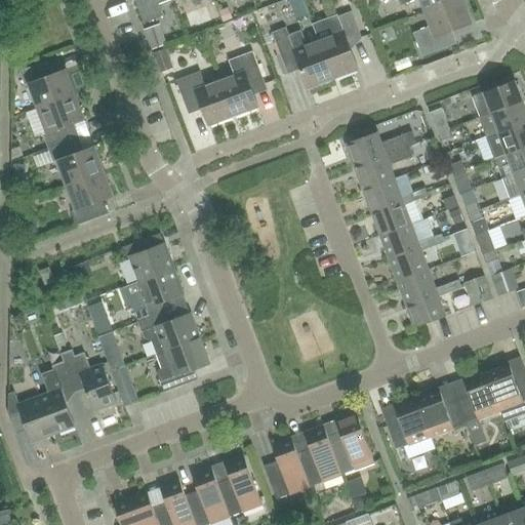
[(158,4),(169,0),(134,0),(144,24),(163,16),(158,4)]
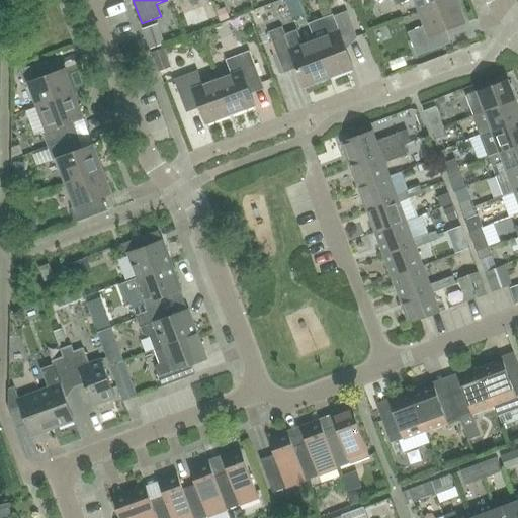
[(414,0),(419,12),(451,0),(395,0),(397,5),(409,0),(414,0)]
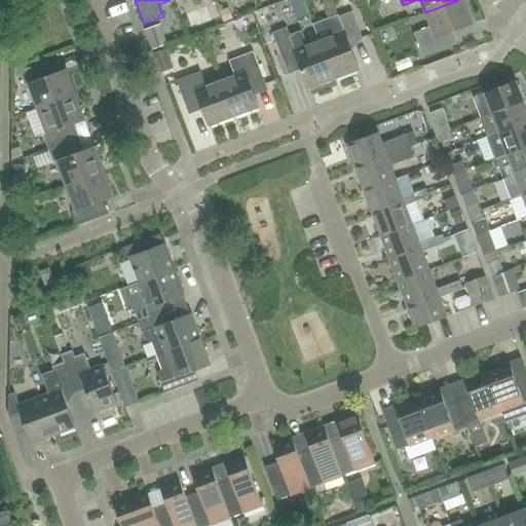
[(462,0),(458,0),(425,12),(430,27),(413,33),(422,57),(451,46),(446,33),(472,24),(462,0)]
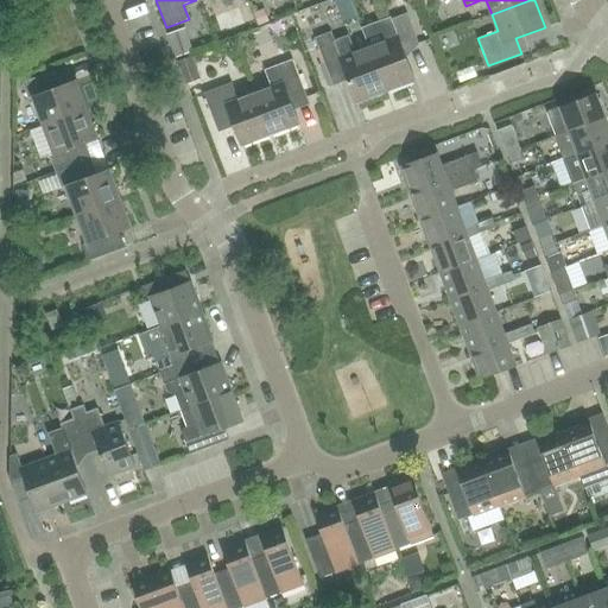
[(391,19),(362,30),(368,49),(369,48),(385,90),(415,80),(403,51),(418,45),(406,13),(391,19)]
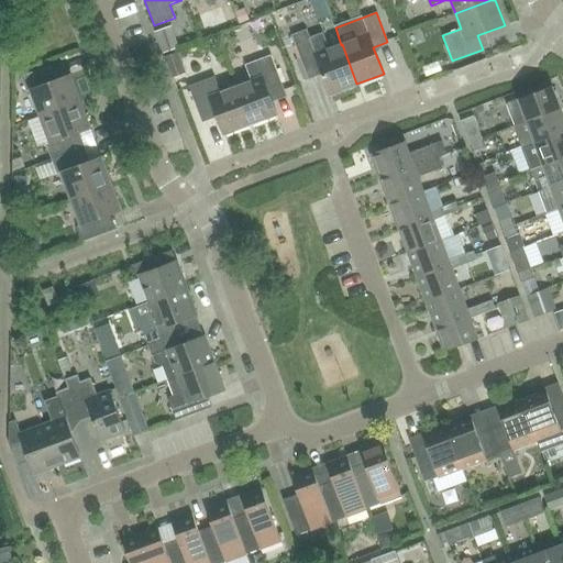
[(306,30),(291,35),(305,73),(320,67),(330,95),(356,84),(342,44),(341,45),(329,50),(323,36),(310,42),(306,30)]
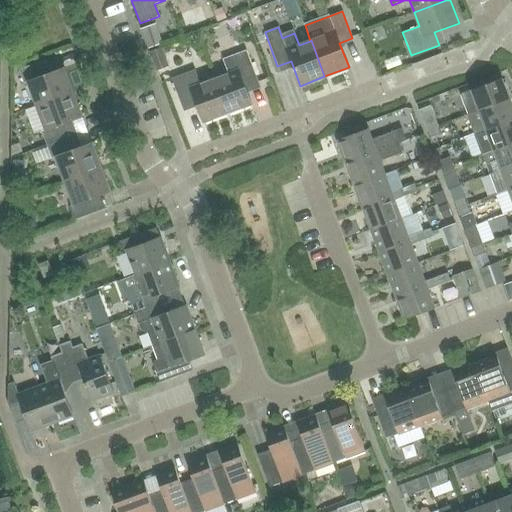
[(161,48),(149,52),(156,71),(168,66),(161,48)]
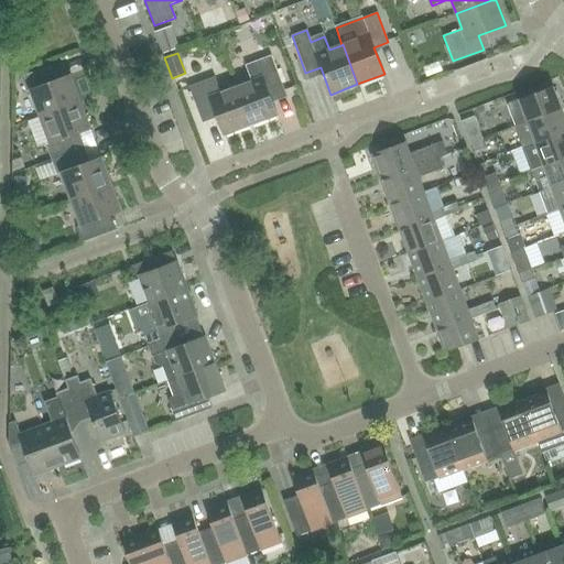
[(236,87),(250,125),(277,115),(268,90),(282,85),(271,55),(245,65),(251,82),(236,87)]
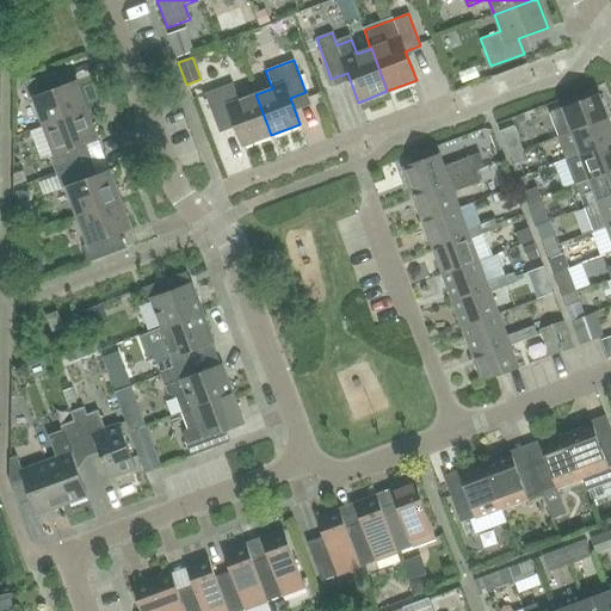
[(43,127),(86,110),(75,81),(63,86),(57,71),(22,84),(28,100),(34,98),(43,127)]
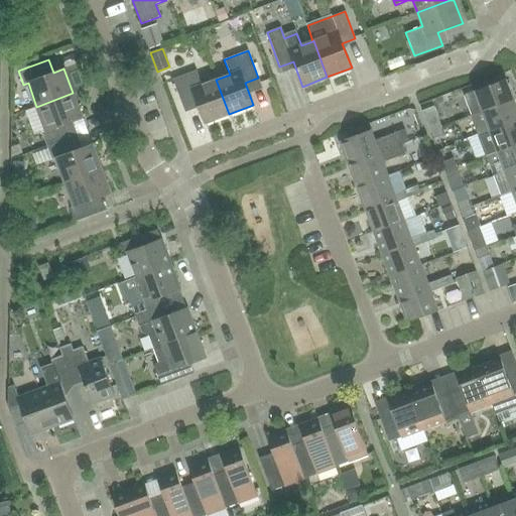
[(229,114),(216,80),(202,86),(197,71),(172,80),(184,112),(198,107),(205,123),(229,114)]
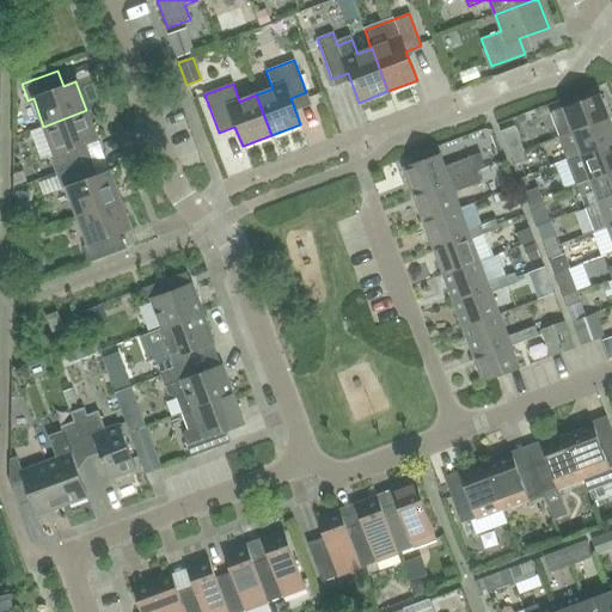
[(560,138),(609,118),(599,95),(550,112),(560,138)]
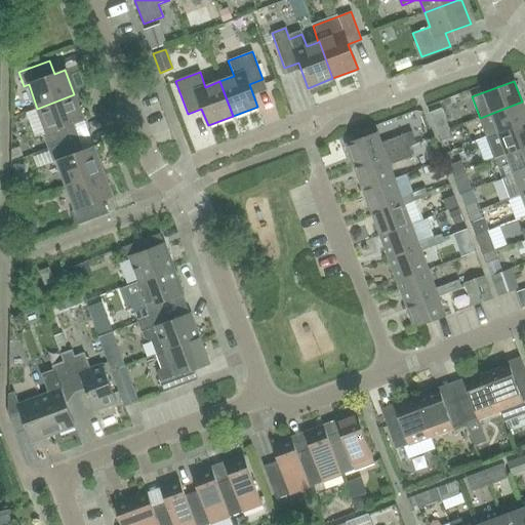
[(47,149),(78,137),(73,124),(83,120),(74,94),(37,109),(46,133),(42,134),(47,149)]
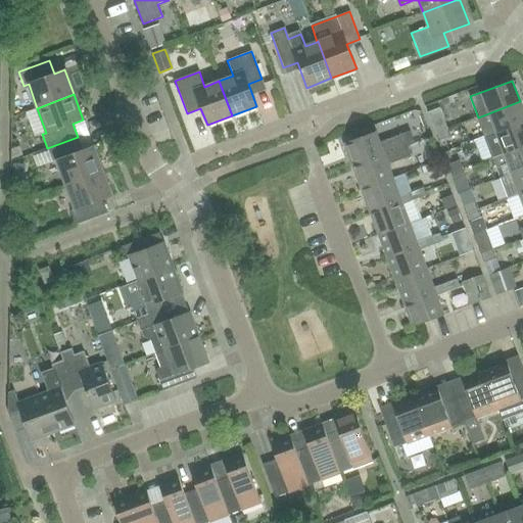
[(522,123),(522,109),(520,101),(478,117),(485,138),(522,123)]
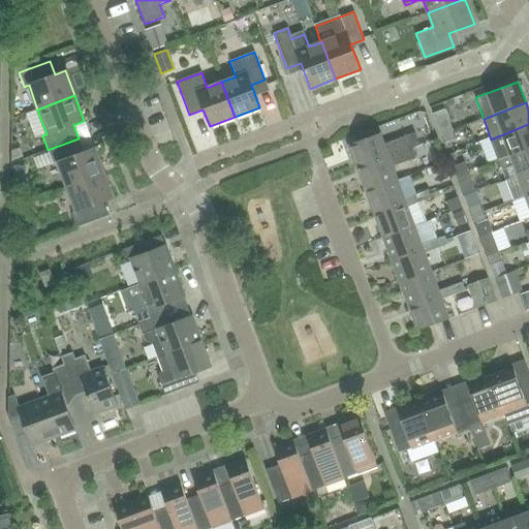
[(440,134),(453,130),(444,109),(432,114),(440,134)]
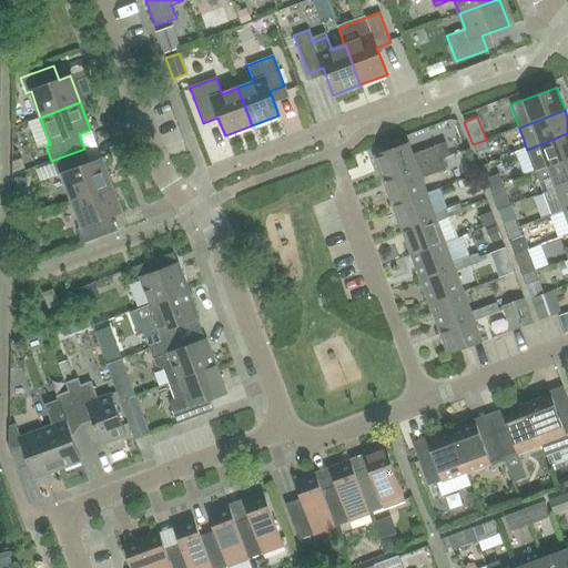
[(567,133),(527,150),(535,171),(567,159),(567,133)]
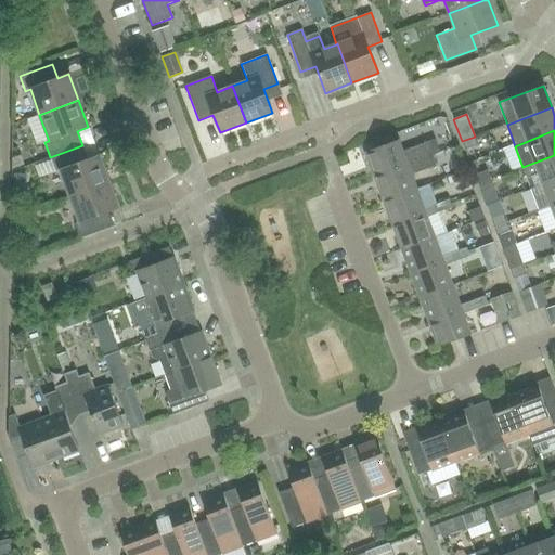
[(462,141),(465,150),(478,145),(475,137),(462,141)]
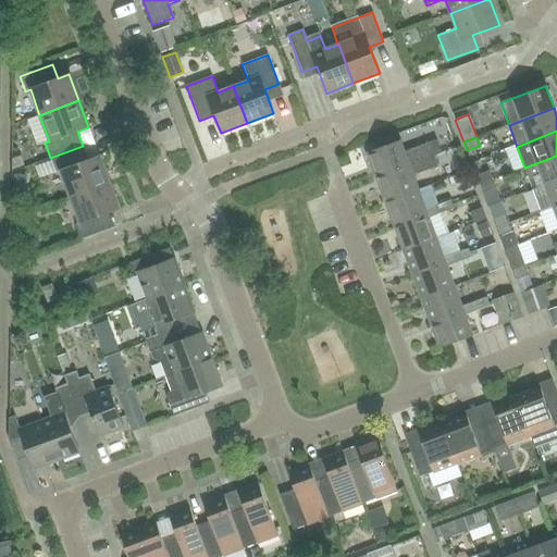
[(399,140),(367,152),(375,177),(409,165),(410,170),(422,164),(420,157),(432,151),(433,156),(442,152),(437,141),(405,153),(399,140)]
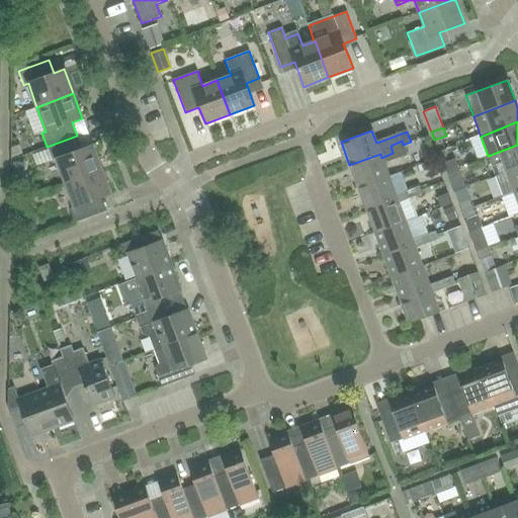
[(65,183),(101,169),(92,145),(82,149),(77,136),(47,147),(52,160),(56,159),(65,183)]
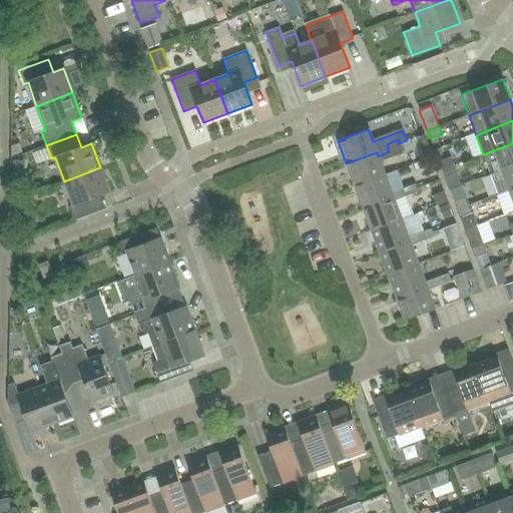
[(377,152),(346,163),(354,186),(385,174),(380,161),(403,153),(399,143),(398,139),(387,144),(389,151),(378,156),(377,152)]
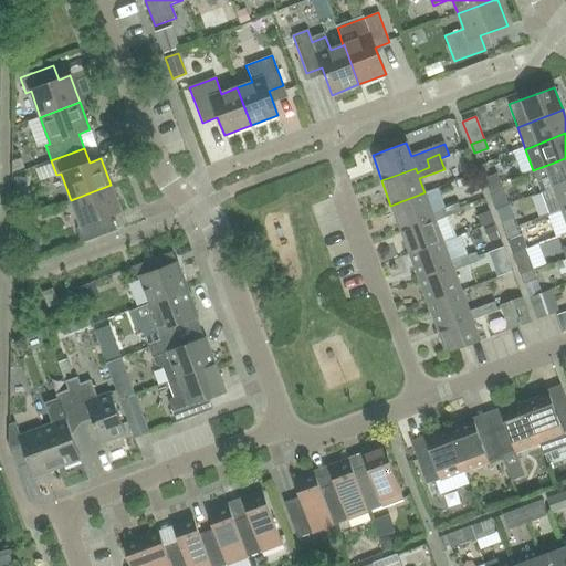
[(553,188),(565,182),(565,158),(533,170),(537,181),(549,177),(553,188)]
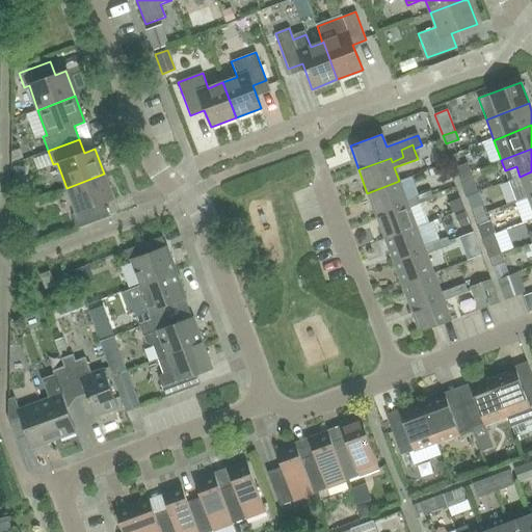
[(33,161),(38,176),(55,169),(50,155),(33,161)]
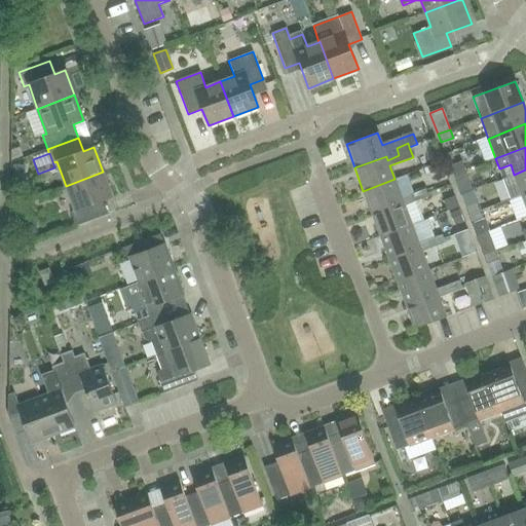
[(452,175),(464,170),(461,161),(449,166),(452,175)]
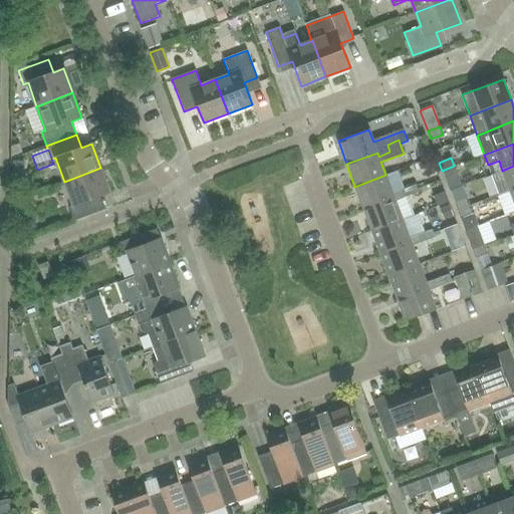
[(442,171),(446,179),(457,174),(454,166),(442,171)]
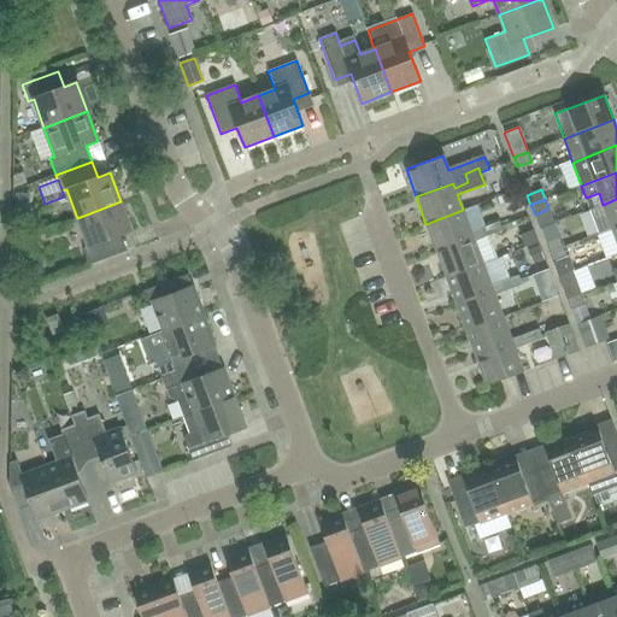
[(612,229),(616,227),(616,199),(603,205),(589,210),(599,234),(612,229)]
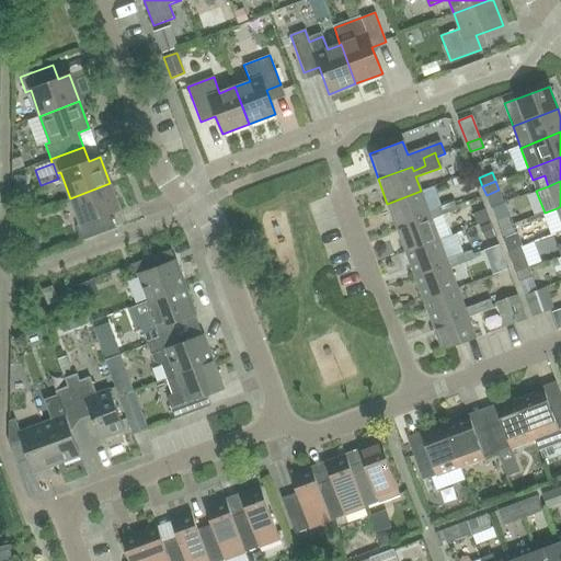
[(81,241),(114,229),(109,215),(119,210),(110,183),(70,198),(80,225),(76,226),(81,241)]
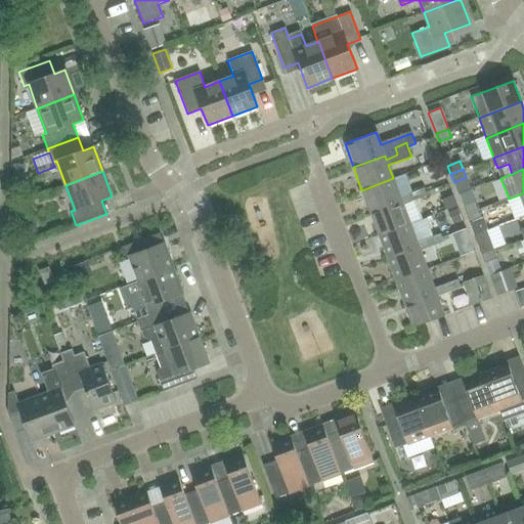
[(411,192),(400,197),(393,178),(361,190),(370,213),(401,201),(403,205),(415,201),(411,192)]
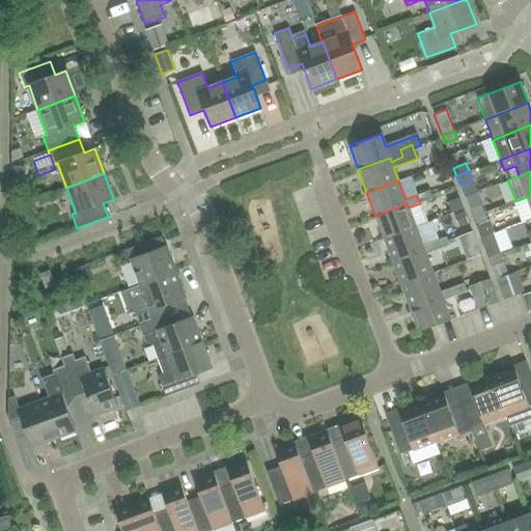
[(417,195),(420,203),(431,199),(428,191),(417,195)]
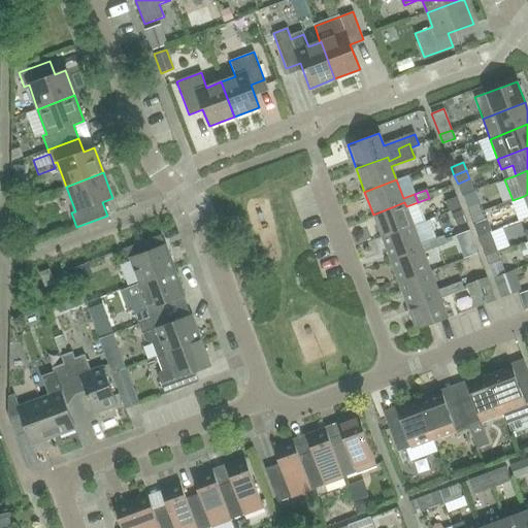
[(414,226),(406,206),(404,202),(373,215),(382,237),(414,226)]
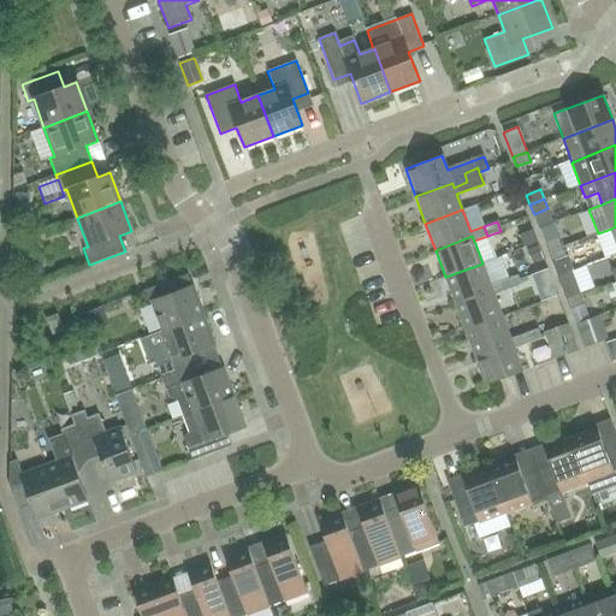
[(548,252),(562,247),(558,237),(544,242),(548,252)]
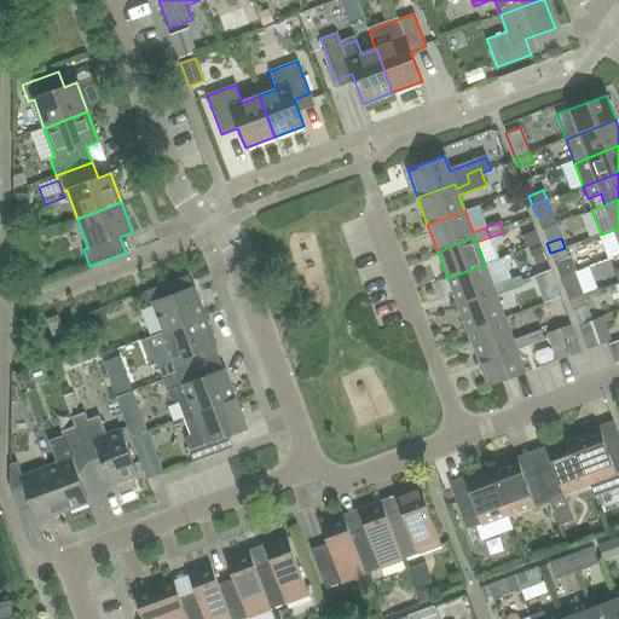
[(550,253),(554,264),(568,258),(565,248),(550,253)]
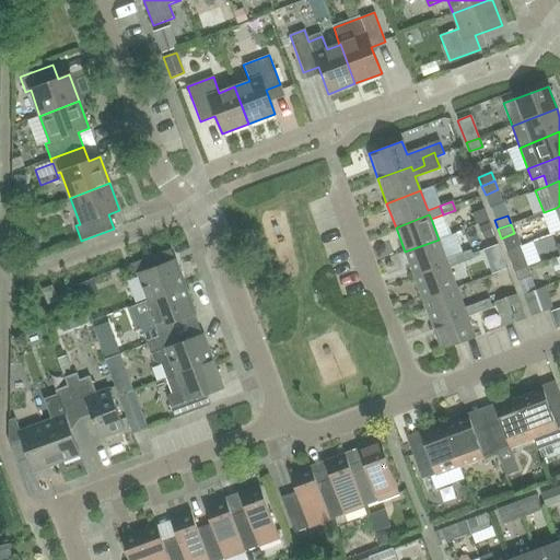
[(458,255),(446,259),(439,240),(405,252),(413,276),(447,264),(448,268),(462,264),(458,255)]
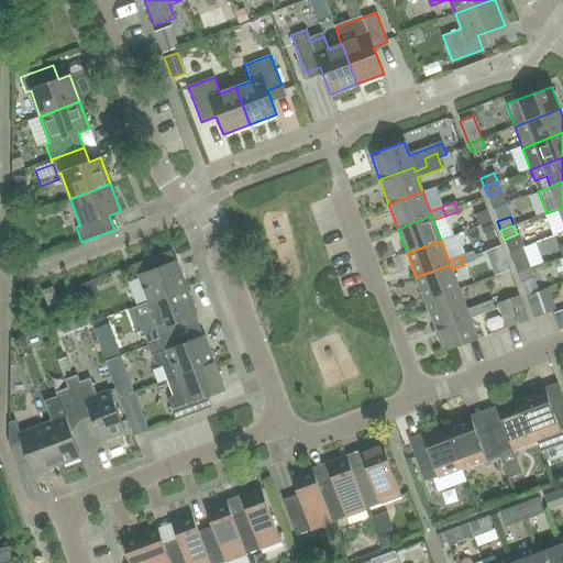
[(530,269),(527,261),(522,247),(509,253),(514,265),(517,274),(530,269)]
